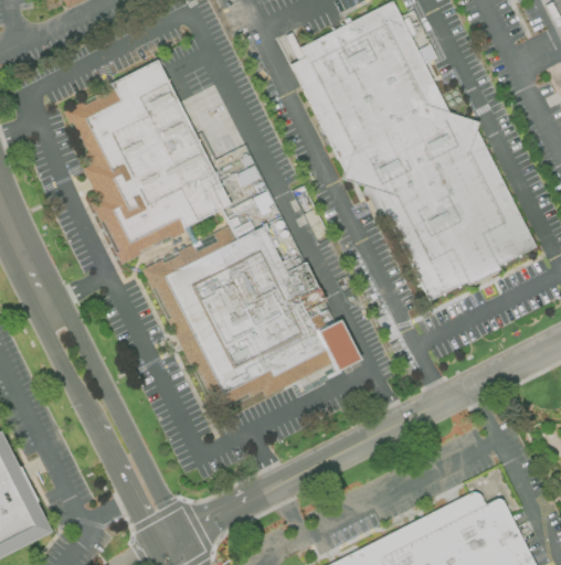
[(305,89),(347,172),(345,181),(376,189),(431,300),(467,280),(469,286),(503,269),(500,264),(537,247),(477,130),(480,123),(450,113),(394,1),(303,46),(307,55),(292,64),(305,89)]
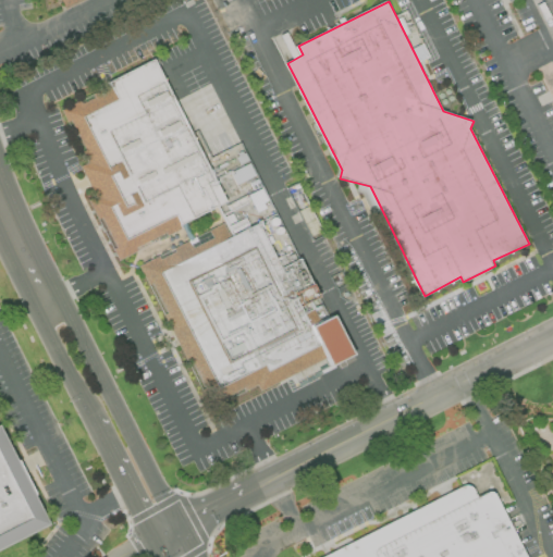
[(413,48),(419,62),(431,57),(425,42),(413,48)]
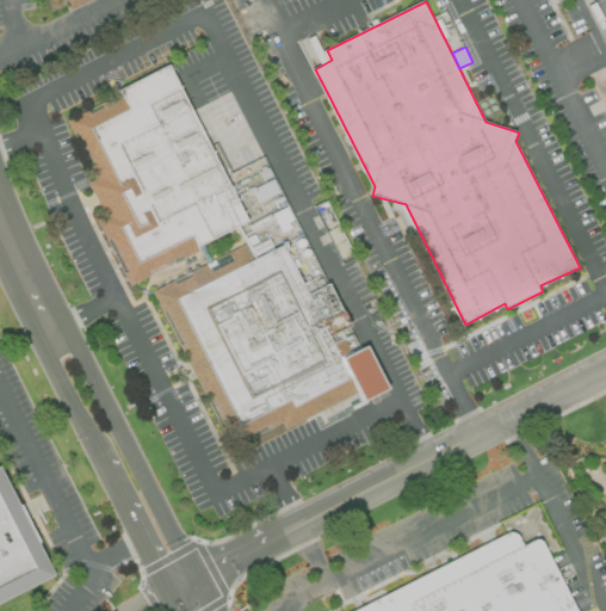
[(248,222),(199,246),(202,251),(133,285),(127,273),(131,271),(115,239),(109,241),(99,221),(107,217),(91,184),(101,178),(81,136),(76,139),(68,122),(124,96),(121,90),(172,65),(248,222)]
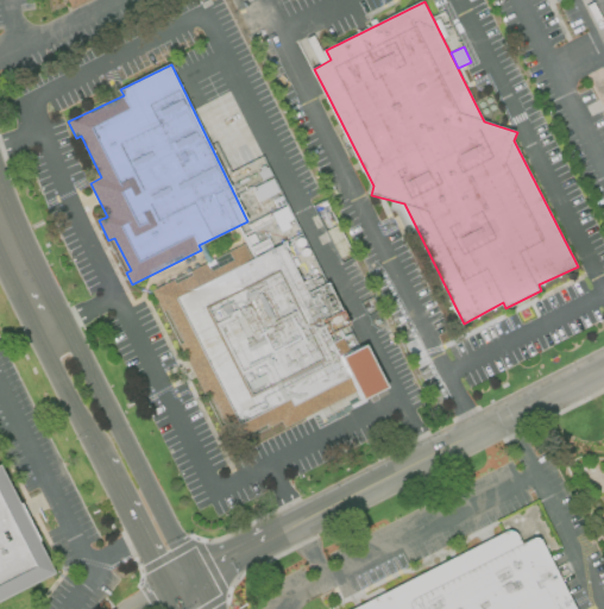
[(259,202),(274,194),(281,208),(289,203),(272,175),(251,188),(259,202)]
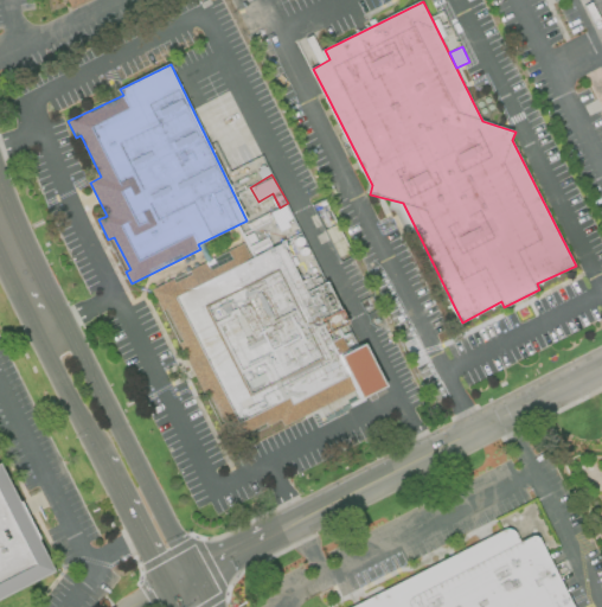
[(245,242),(254,257),(283,243),(341,355),(366,343),(388,384),(328,416),(324,408),(287,427),(283,420),(235,446),(183,345),(187,343),(170,308),(165,311),(154,289),(245,242)]
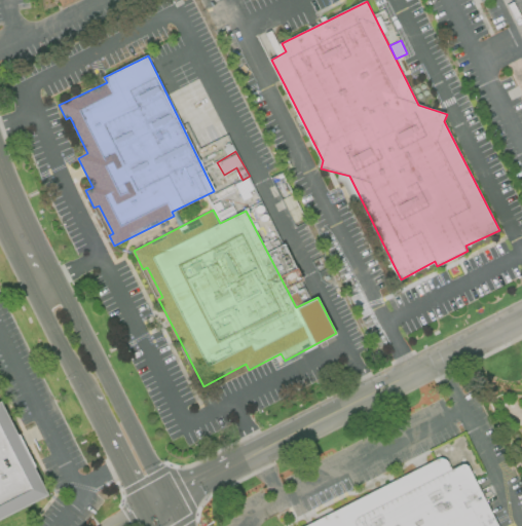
[(0,519),(48,495),(1,401),(0,401),(0,519)]
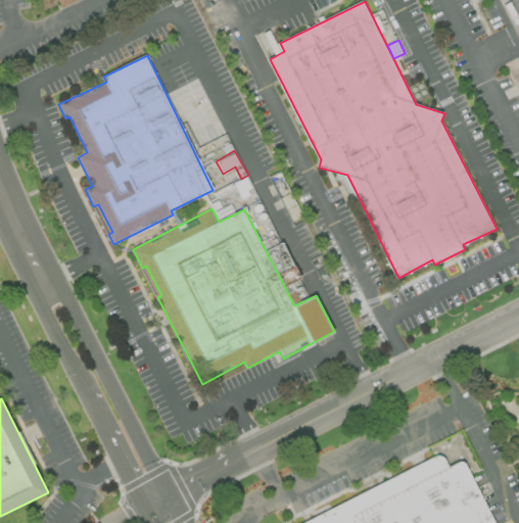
[(466,460),(497,522),(301,522),(442,453),(451,467),(466,460)]
